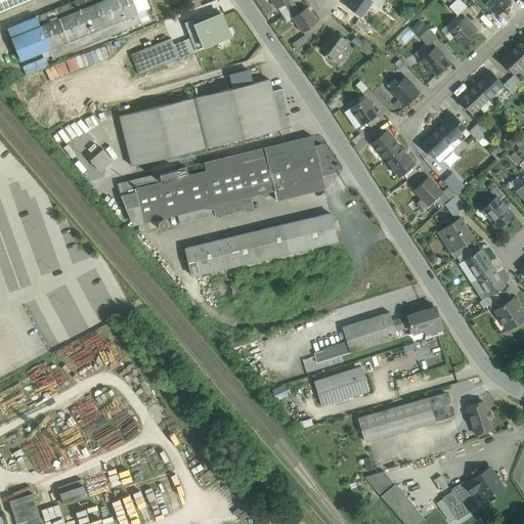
[(77,0),(76,0),(36,16),(7,28),(20,60),(49,49),(53,58),(94,42),(90,33),(82,11),(81,11),(80,8),(81,8),(77,0)]
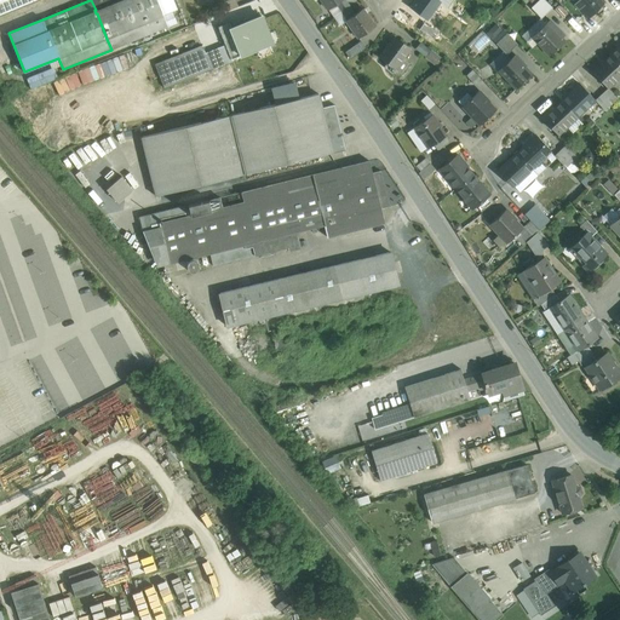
[(156,0),(91,0),(96,10),(95,10),(96,13),(97,13),(107,39),(164,16),(156,0)]
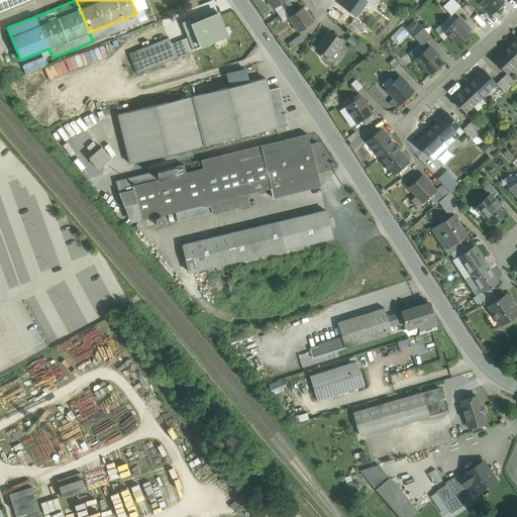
[(196,0),(193,0),(185,3),(187,9),(199,5),(196,0)]
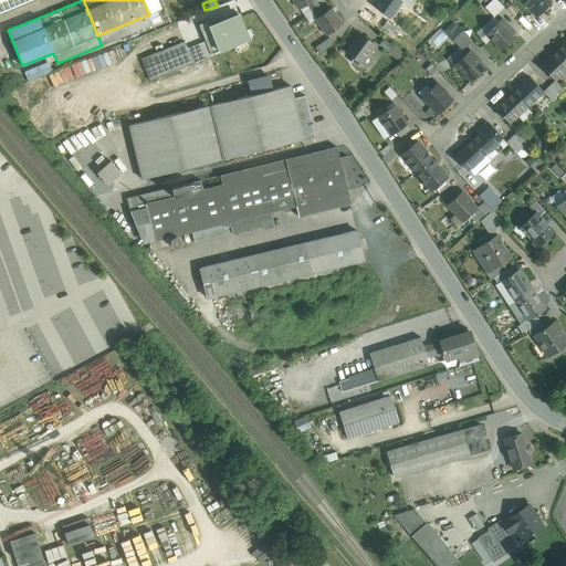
[(293,0),(300,9),(307,3),(312,10),(318,6),(315,0),(293,0)]
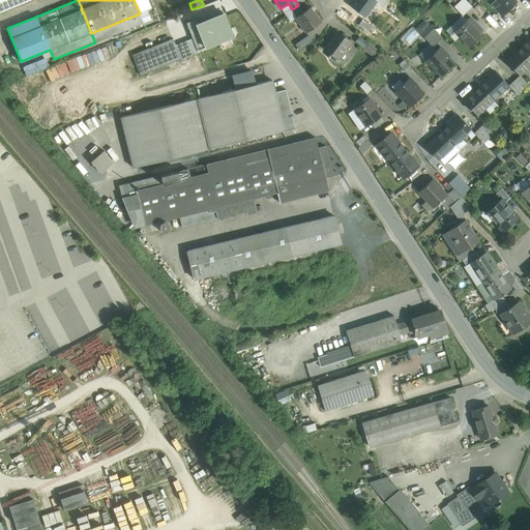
[(374,0),(354,0),(351,6),(364,17),(376,1),(374,0)]
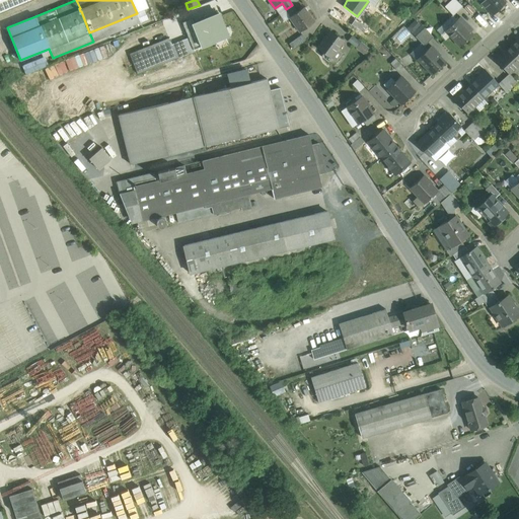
[(456,0),(451,0),(444,6),(452,15),(462,6),(456,0)]
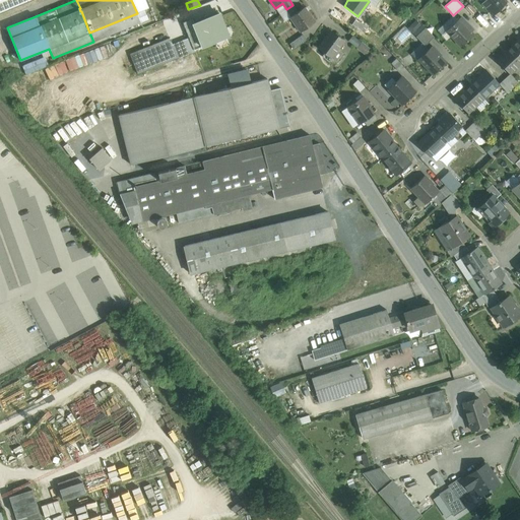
[(466,0),(474,8),(481,2),(493,14),(506,3),(503,0),(466,0)]
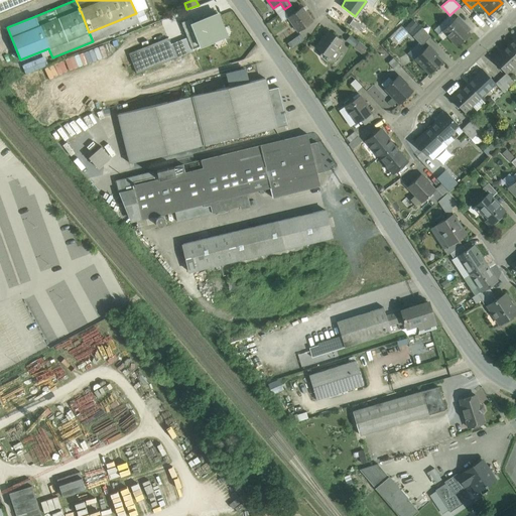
[(473,10),(466,3),(462,7),(469,14),(473,10)]
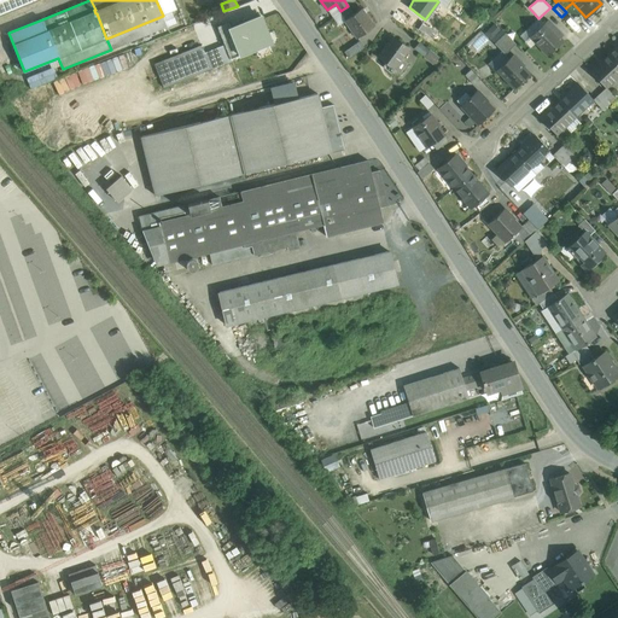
[(373,25),(361,9),(354,13),(348,6),(340,11),(333,17),(339,24),(344,21),(357,38),(373,25)]
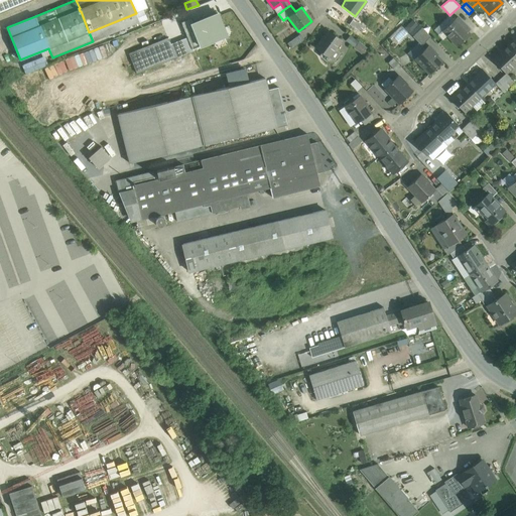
[(136,13),(89,32),(93,41),(139,22),(139,20),(144,18),(141,11),(136,13)]
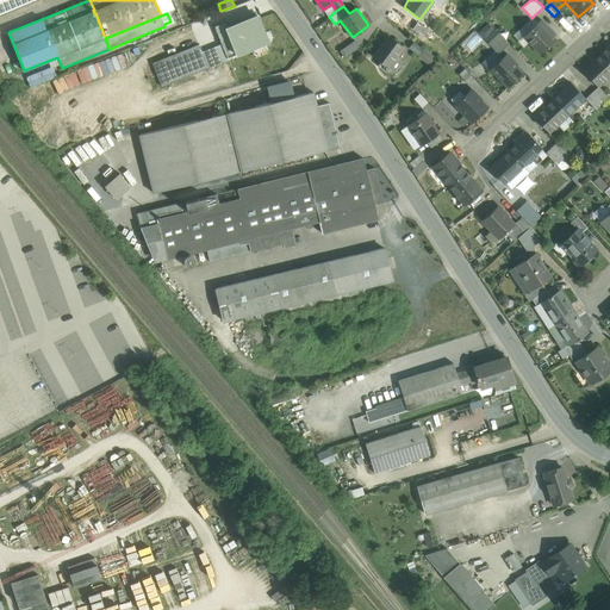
[(257,16),(228,27),(225,23),(215,26),(222,44),(224,49),(234,45),(238,55),(268,43),(257,16)]
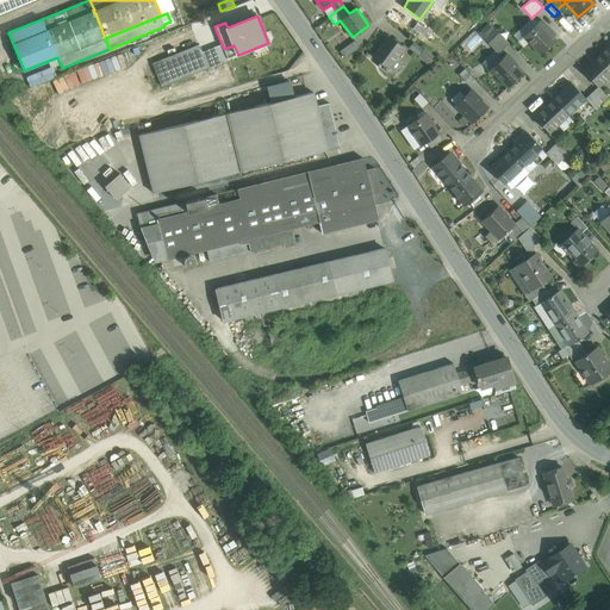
[(552,31),(541,19),(523,36),(541,54),(555,41),(549,33),(552,31)]
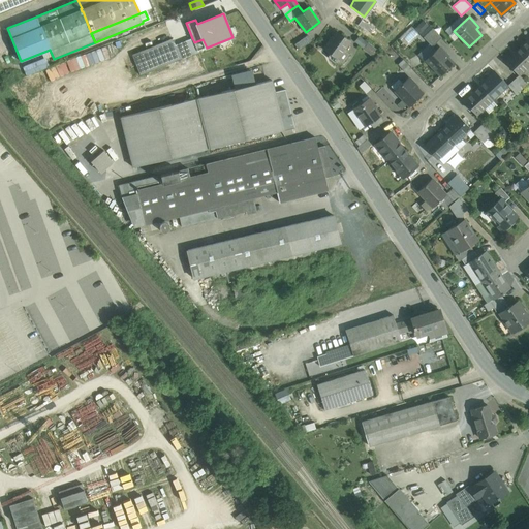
[(374,28),(363,19),(359,25),(370,33),(374,28)]
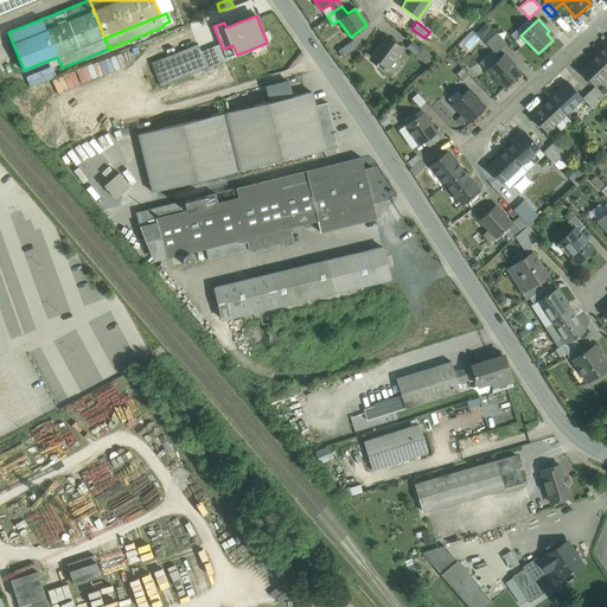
[(496,32),(485,43),(496,53),(506,43),(496,32)]
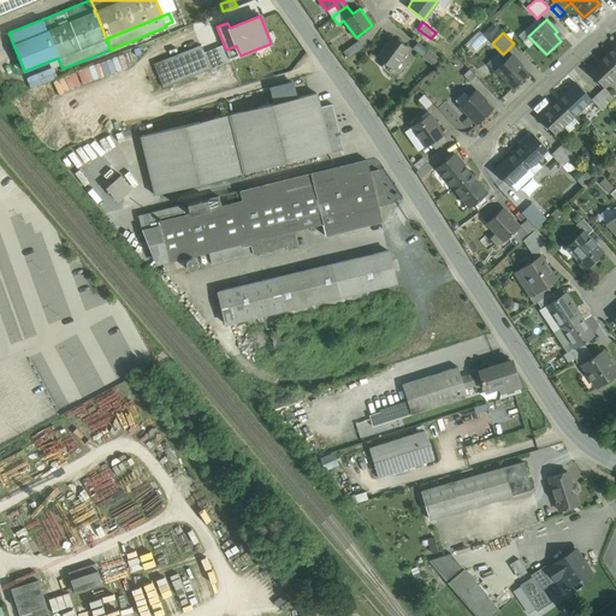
[(408,48),(392,36),(377,57),(384,63),(381,66),(390,71),(392,69),(408,48)]
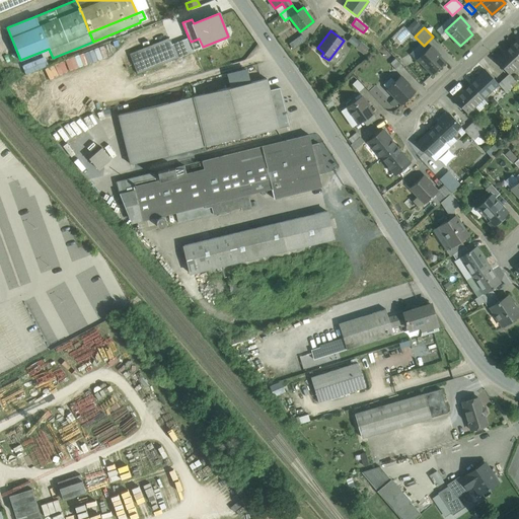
[(302,33),(289,44),(293,49),(306,40),(302,33)]
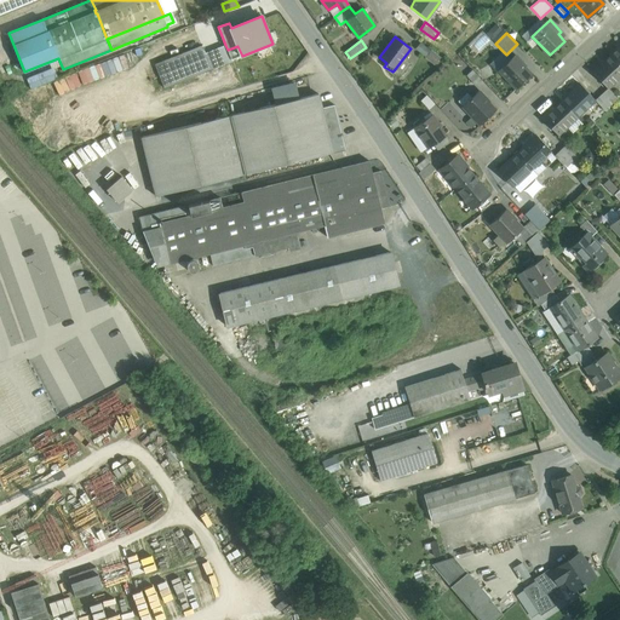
[(202,45),(155,64),(165,89),(211,69),(205,53),(202,45)]
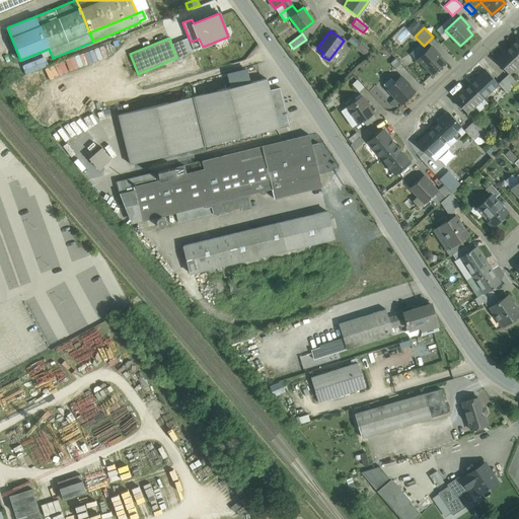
[(171,45),(176,58),(195,51),(191,42),(189,38),(171,45)]
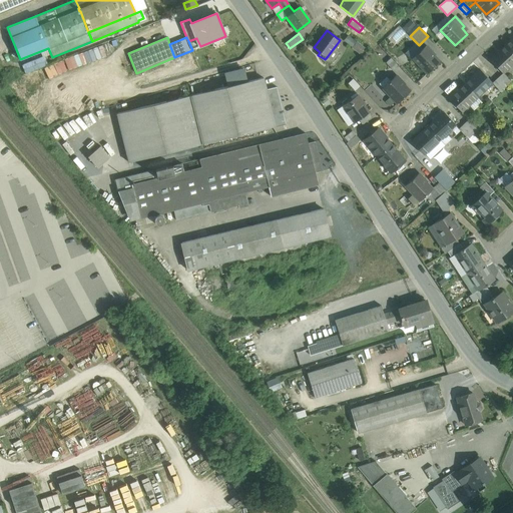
[(364,48),(356,42),(352,47),(360,53),(364,48)]
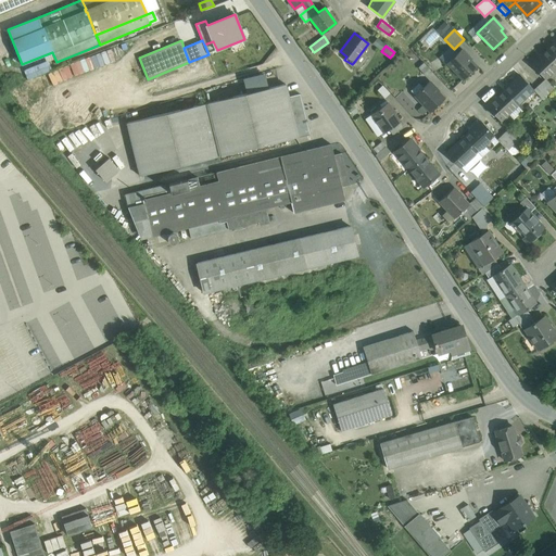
[(462,49),(446,62),(463,79),(477,66),(470,60),(471,59),(462,49)]
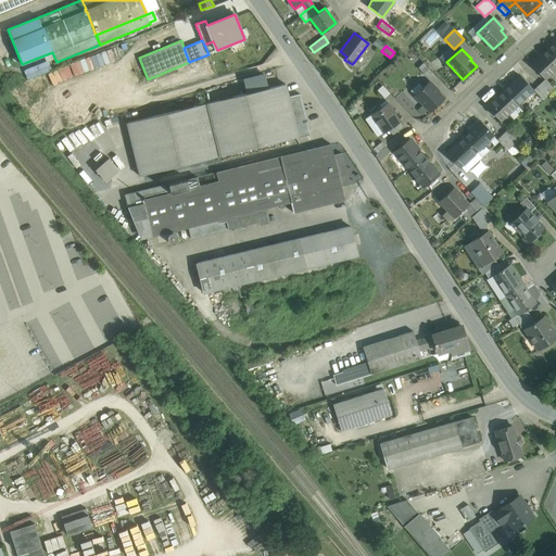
[(555,67),(555,58),(547,49),(542,54),(541,54),(531,64),(544,78),(545,78),(555,67)]
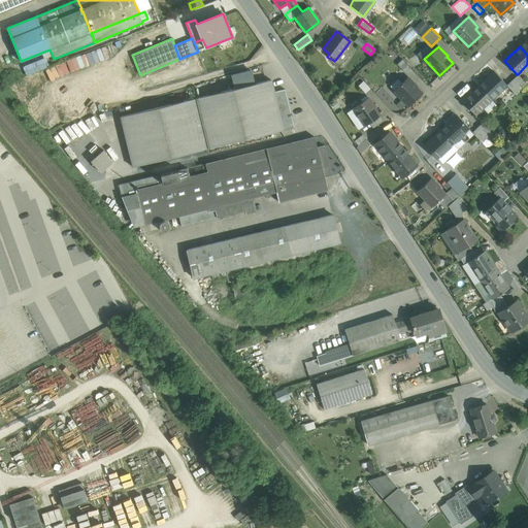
[(46,59),(23,64),(25,73),(48,67),(46,59)]
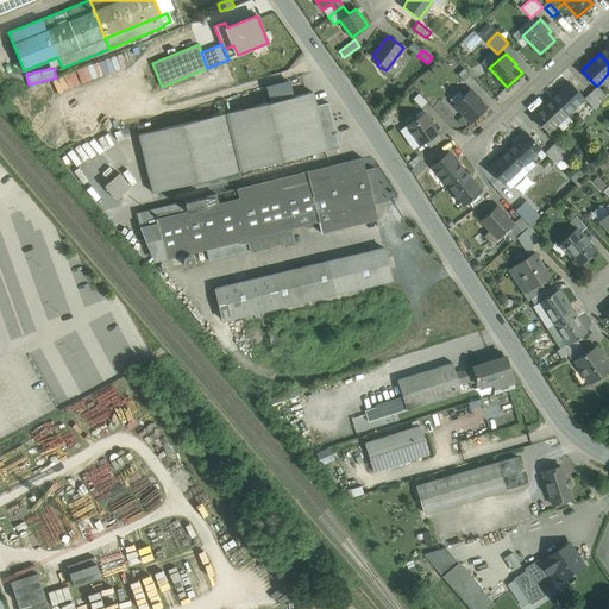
[(472,77),(464,68),(458,74),(466,83),(472,77)]
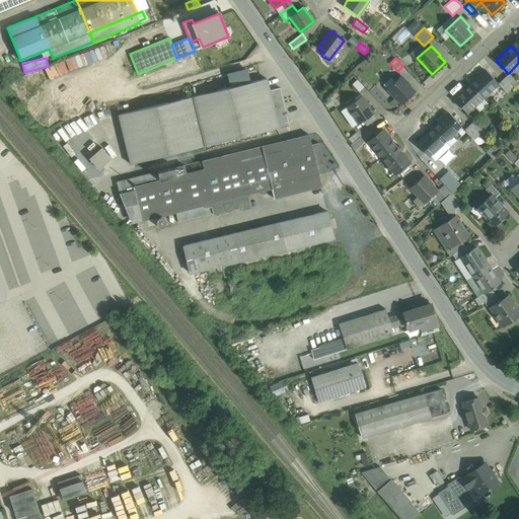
[(498,83),(485,70),(475,79),(476,79),(470,85),(483,98),(498,83)]
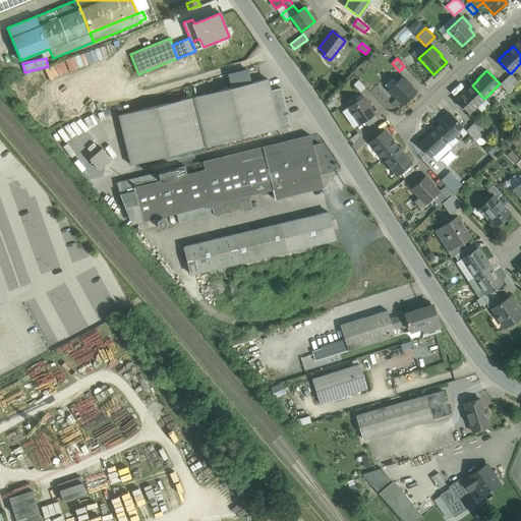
[(516,79),(511,73),(510,73),(505,78),(513,88),(518,82),(515,79),(516,79)]
